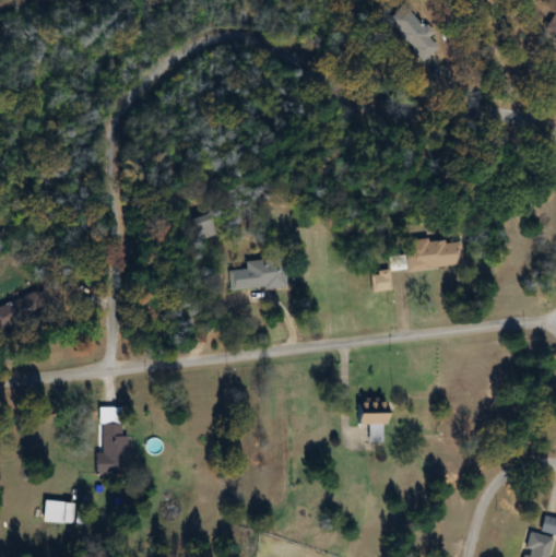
[(434,36),(441,31),(417,0),(415,0),(392,19),(426,60),(442,47),(434,36)]
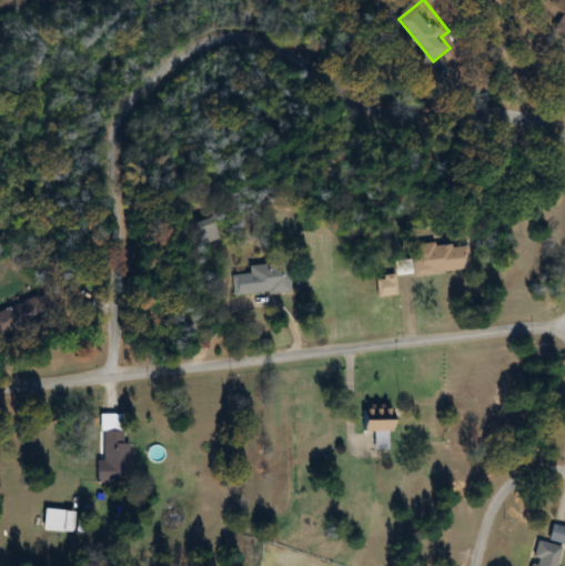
[(564,16),(555,29),(564,36),(564,16)]
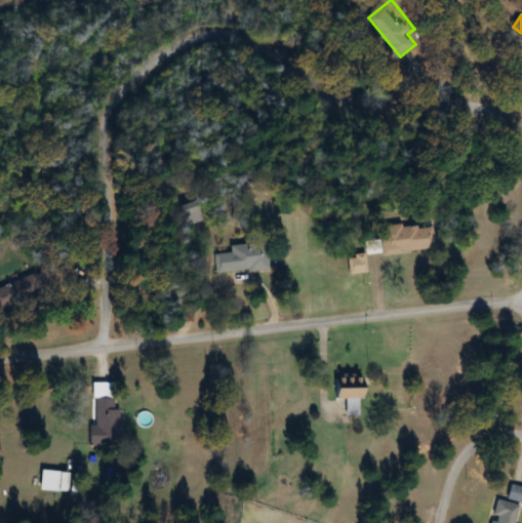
[(206,219),(201,199),(181,204),(186,225),(206,219)]
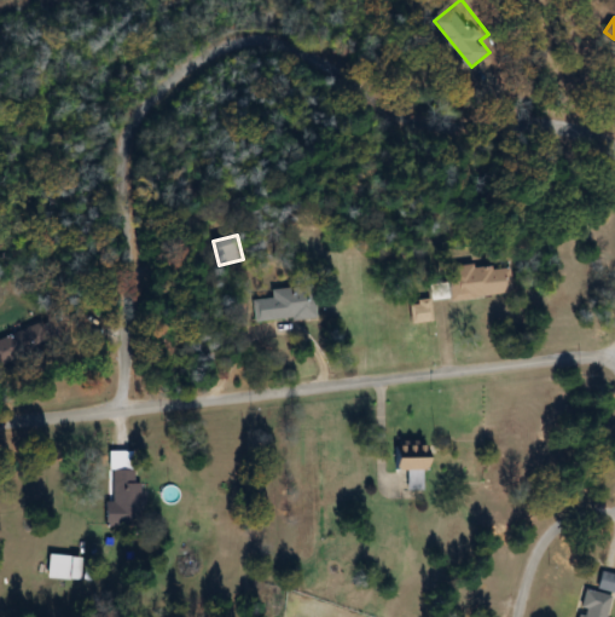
[(451,300),(514,292),(509,261),(447,270),(451,300)]
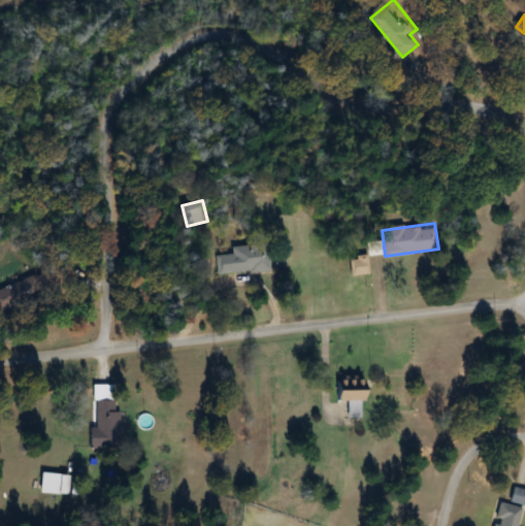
[(268,244),(233,245),(234,254),(216,255),(217,273),(270,270),(268,244)]
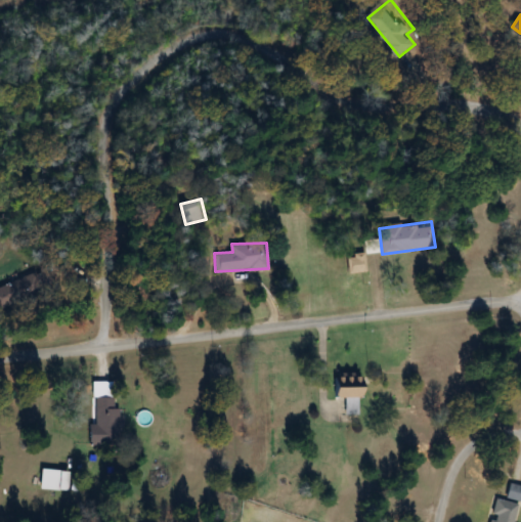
[(30,276),(0,286),(0,307),(36,297),(30,276)]
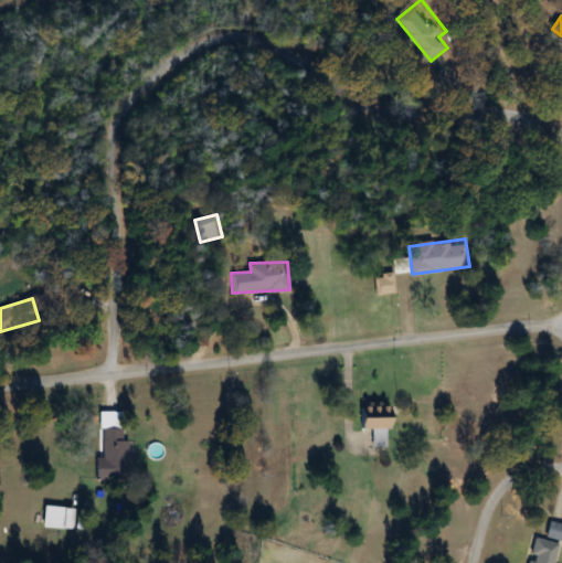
[(358,402),(359,428),(371,427),(371,447),(388,446),(386,401),(358,402)]
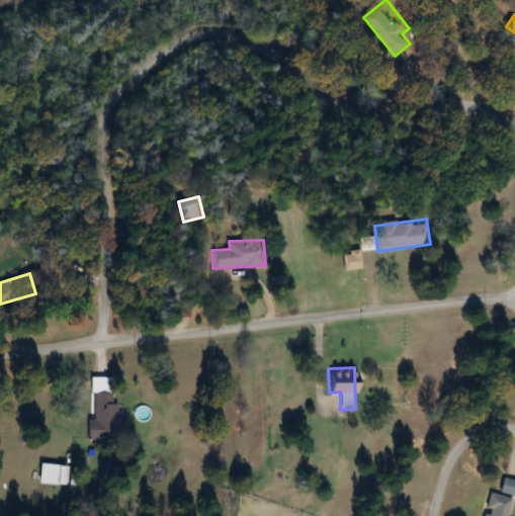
[(88,440),(117,440),(118,403),(113,403),(113,391),(106,391),(106,380),(94,380),(93,419),(88,419),(88,440)]
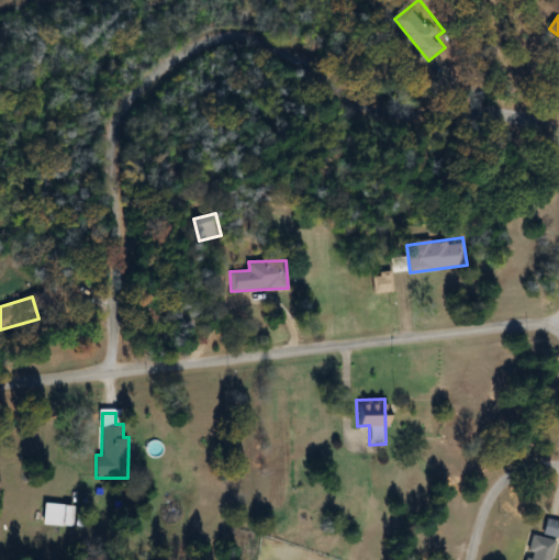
[(44,525),(71,525),(71,503),(44,503),(44,525)]
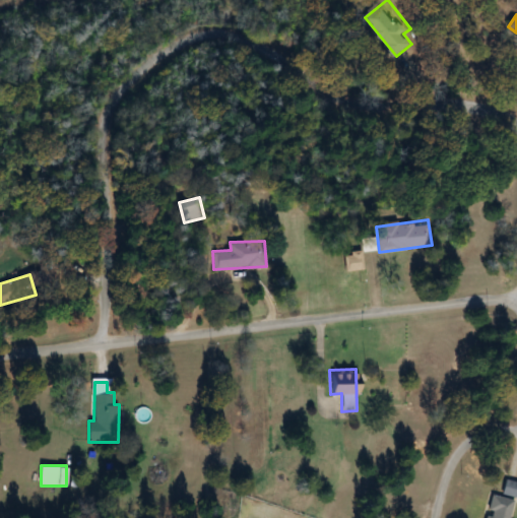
[(492,493),(486,517),(516,517),(516,510),(514,510),(516,501),(516,482),(506,480),(503,495),(492,493)]
